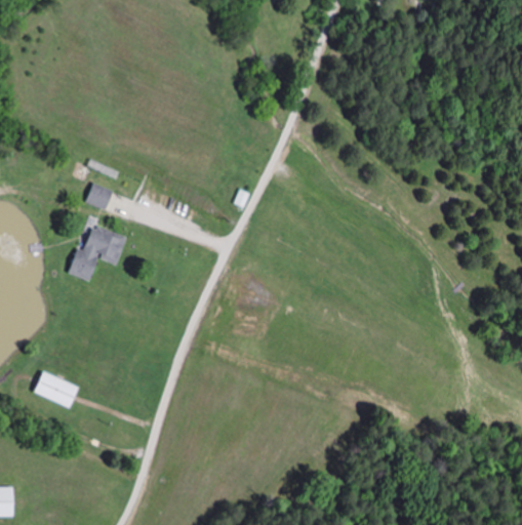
[(86,202),(107,210),(114,193),(93,185),(86,202)]
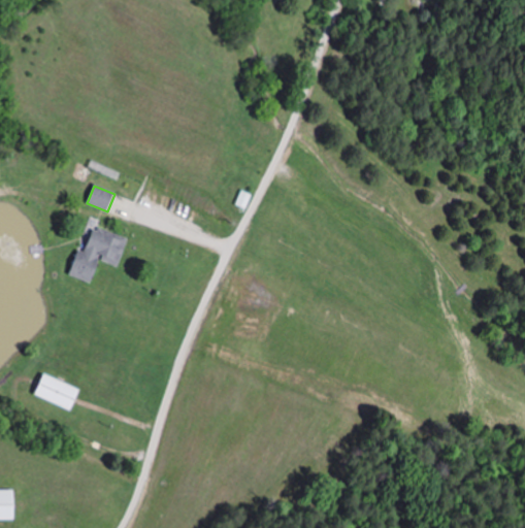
[(248,201),(240,198),(237,204),(244,207),(248,201)]
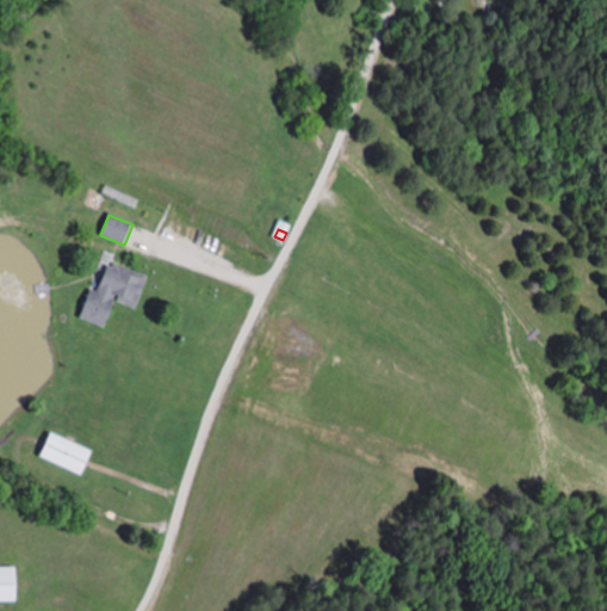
[(78,319),(106,328),(115,301),(137,309),(148,276),(106,261),(95,291),(87,289),(78,319)]
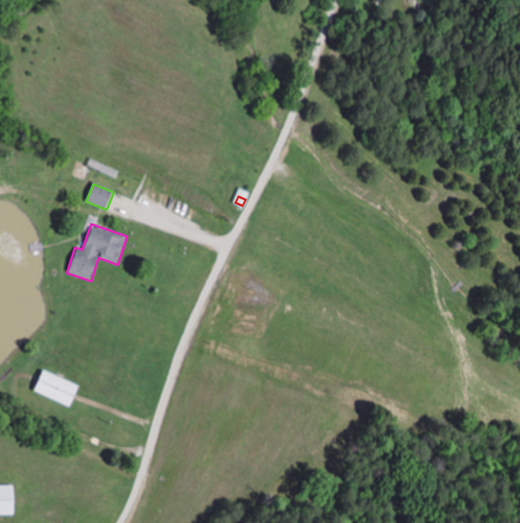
[(80,386),(40,371),(32,392),(72,407),(80,386)]
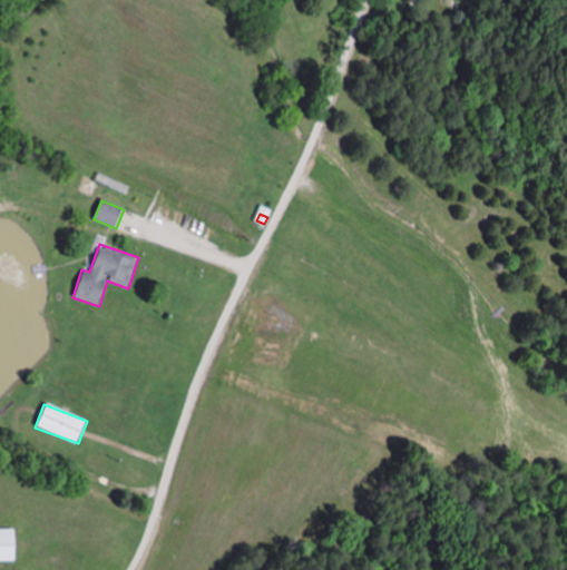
[(0,560),(18,560),(18,529),(0,529),(0,560)]
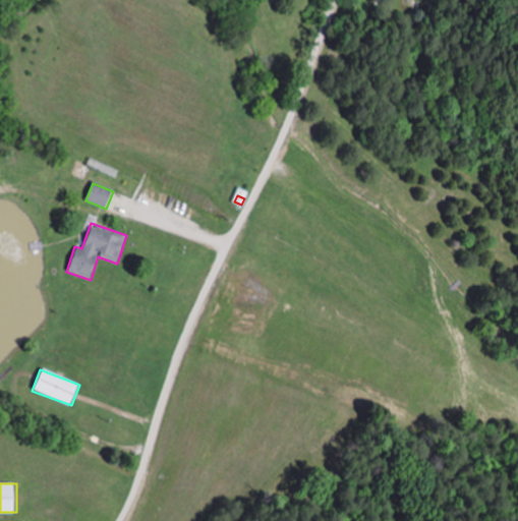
All buildings are outlined.
